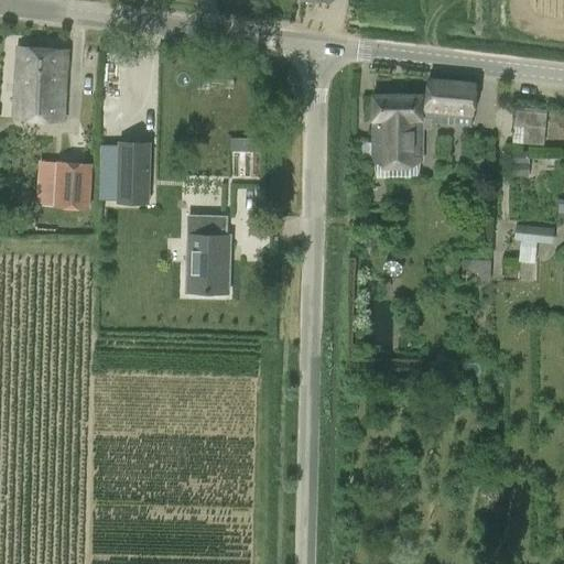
[(13,118),(63,121),(66,51),(18,47),(13,118)]
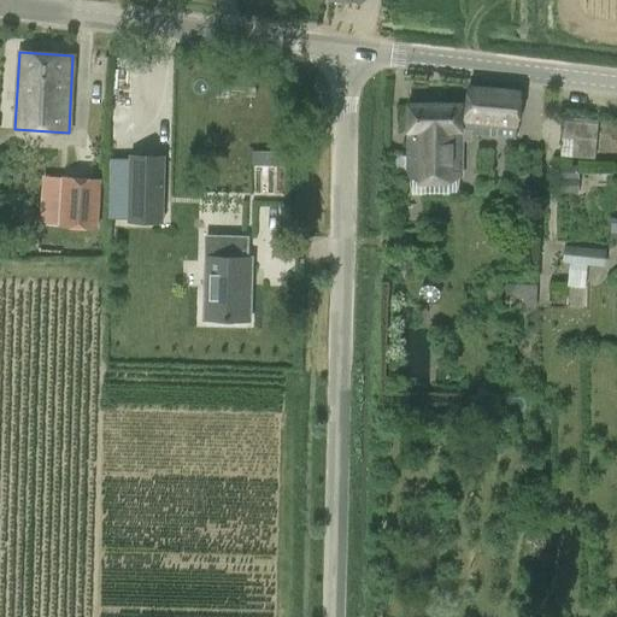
[(513,139),(518,95),(465,93),(465,112),(409,109),(405,180),(458,182),(460,136),(513,139)]
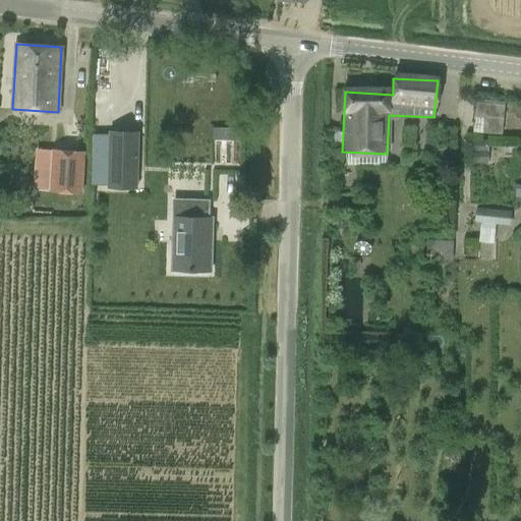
[(233,165),(232,129),(214,129),(215,165),(233,165)]
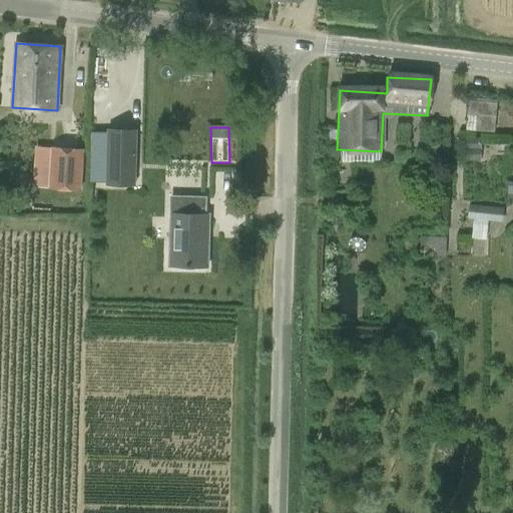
[(135,167),(136,130),(108,130),(108,167),(135,167)]
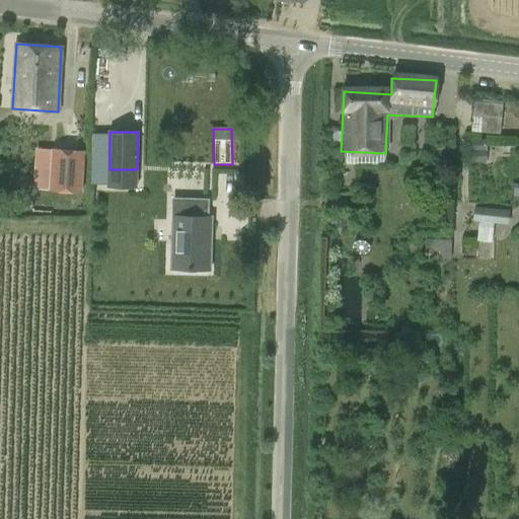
[(486,162),(487,139),(468,139),(467,162),(486,162)]
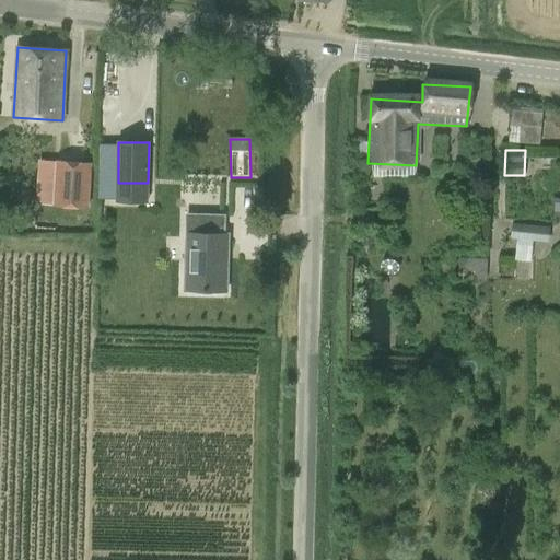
[(57,161),(54,206),(90,208),(92,163),(57,161)]
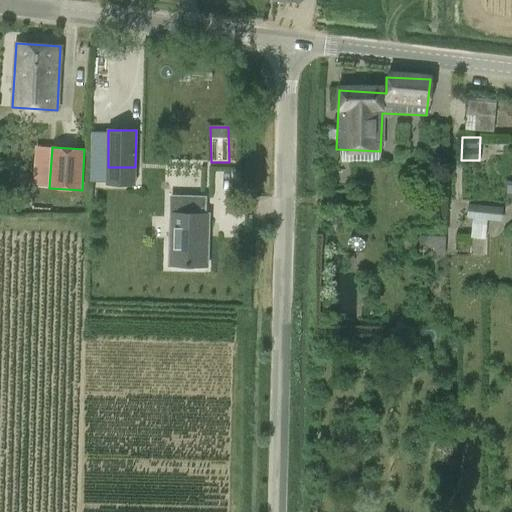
[(174,232),(173,268),(197,268),(197,233),(203,233),(204,219),(200,219),(200,198),(169,197),(168,232),(174,232)]
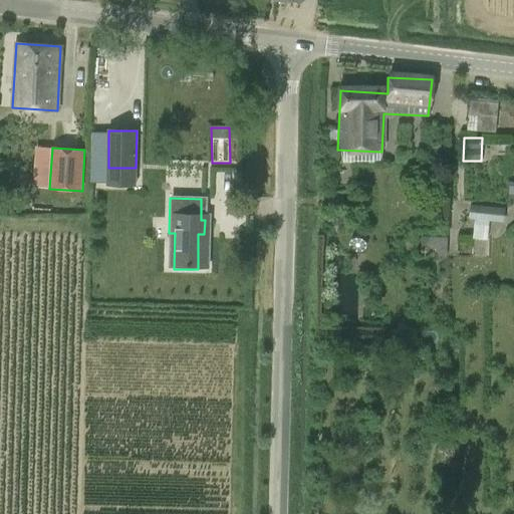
[(504,208),(471,205),(469,219),(503,222),(504,208)]
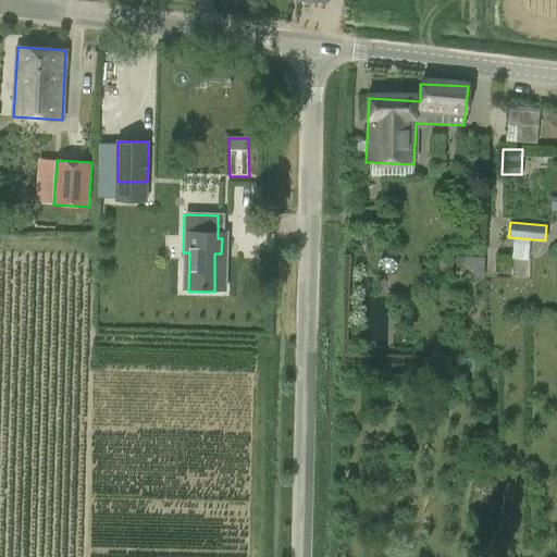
[(485,258),(465,257),(465,270),(473,271),(473,277),(484,279),(485,258)]
